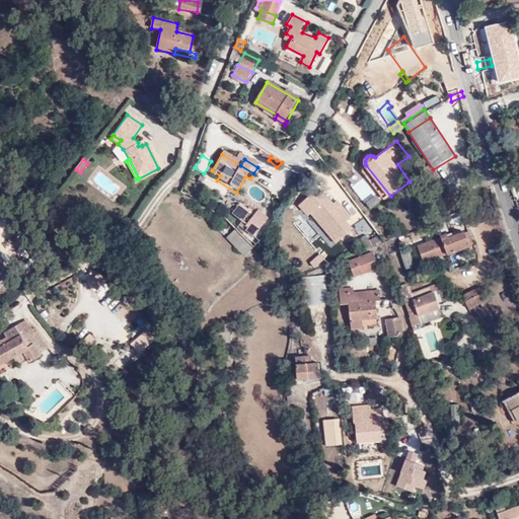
[(362,169),(385,200),(390,196),(366,165),(362,169)]
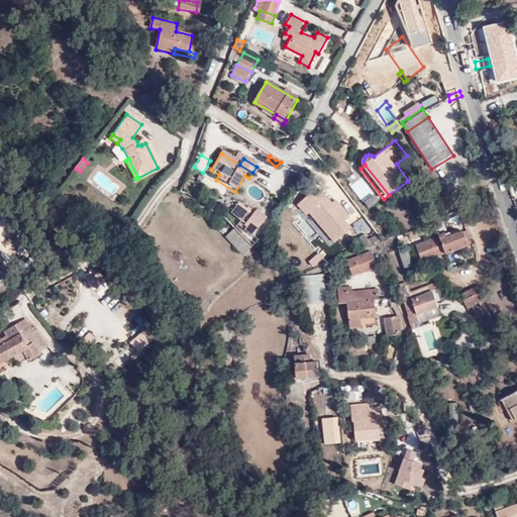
[(193,177),(187,175),(182,192),(190,195),(193,187),(191,185),(193,177)]
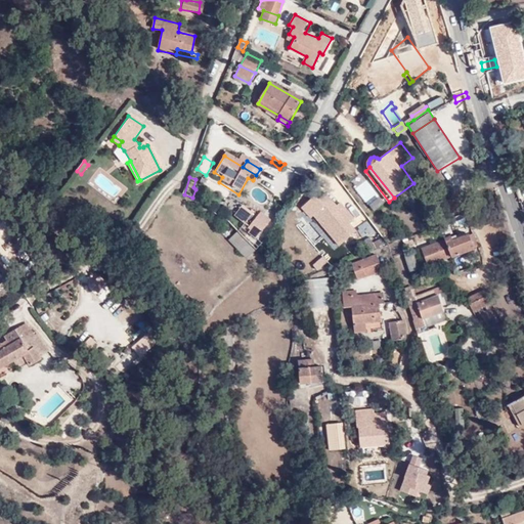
[(341,232),(348,226),(355,220),(342,204),(339,207),(325,191),(319,198),(324,204),(320,206),(322,209),(315,215),(321,223),(330,218),(337,228),(341,232)]
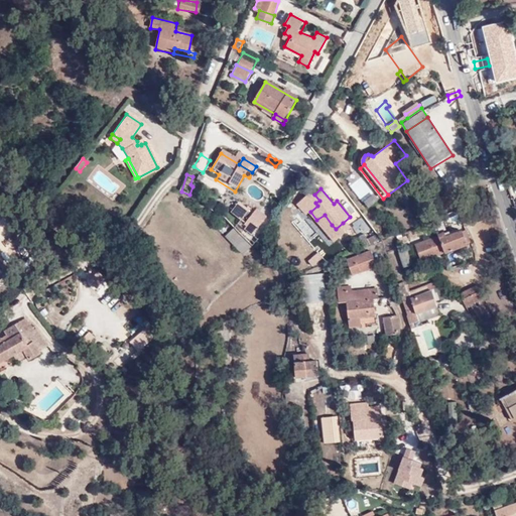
[(244,213),(237,208),(231,216),(242,225),(251,214),(247,211),(244,213)]
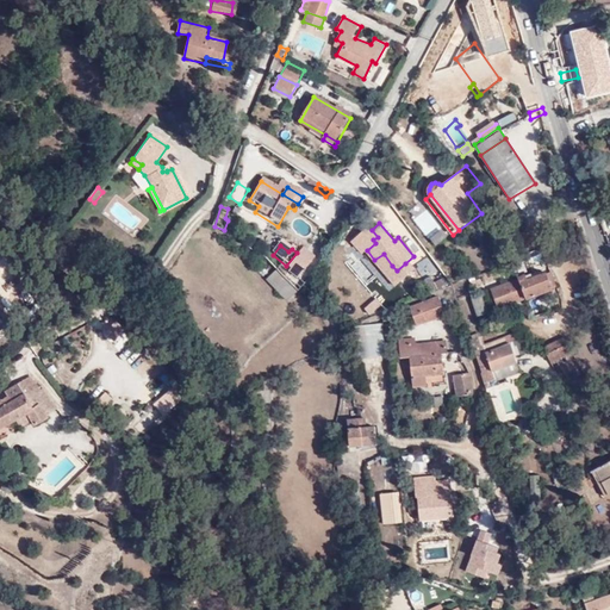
[(299,259),(304,253),(300,248),(297,253),(286,266),(290,268),(299,259)]
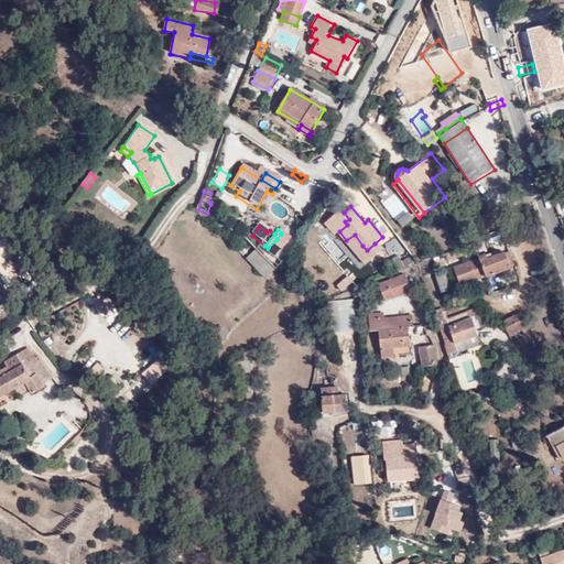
[(279,241),(266,256),(272,260),(290,241),(281,234),(277,239),(279,241)]
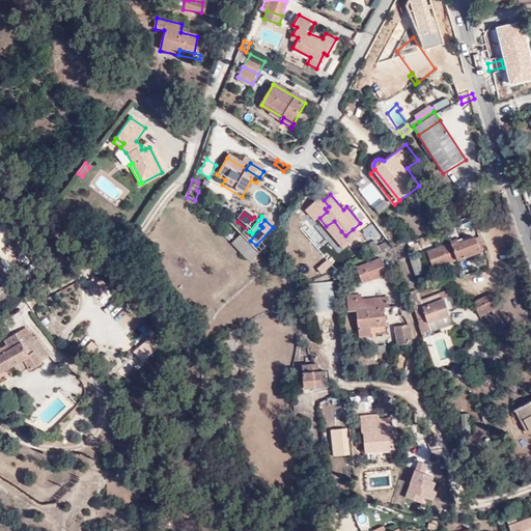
[(345,242),(356,233),(353,229),(345,235),(341,231),(339,234),(345,242)]
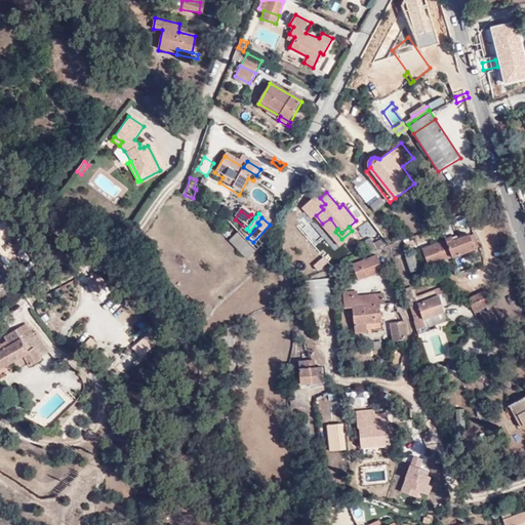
[(445,244),(421,254),(428,270),(450,261),(451,263),(472,255),(471,251),(475,249),(470,236),(465,238),(463,235),(448,241),(447,239),(443,241),(445,244)]
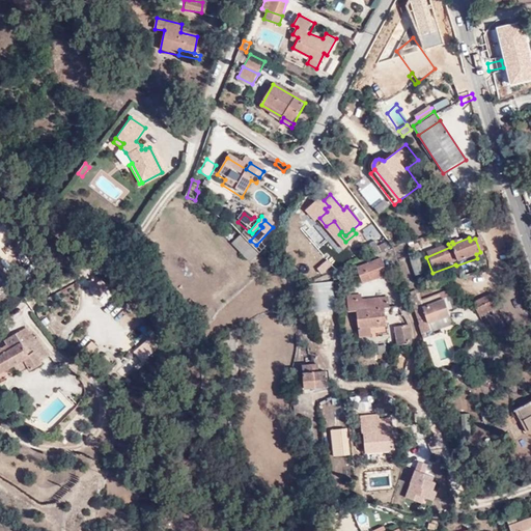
[(239,239),(230,246),(248,266),(256,257),(239,239)]
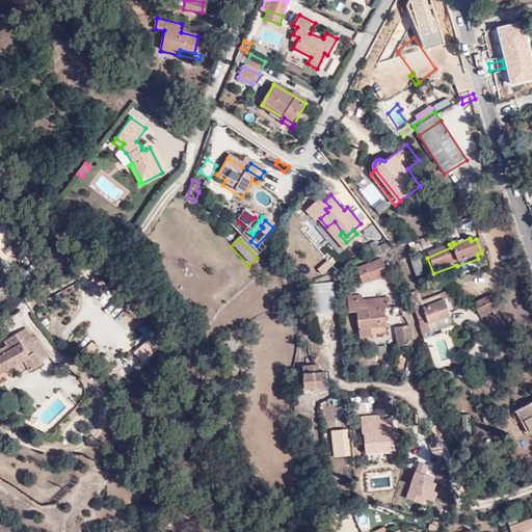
[(378,254),(393,247),(397,246),(393,240),(382,244),(380,239),(373,243),(378,254)]
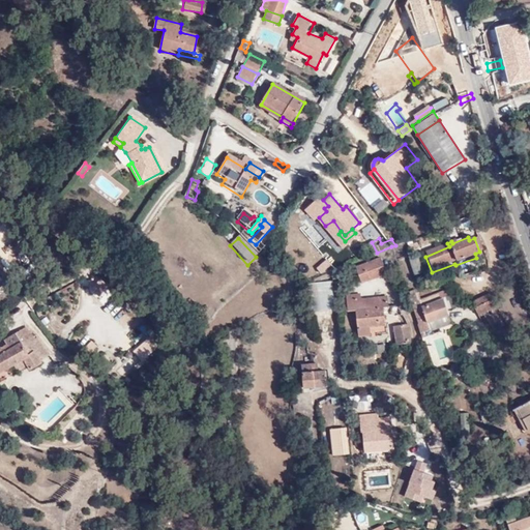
[(380,259),(355,269),(360,283),(385,272),(380,259)]
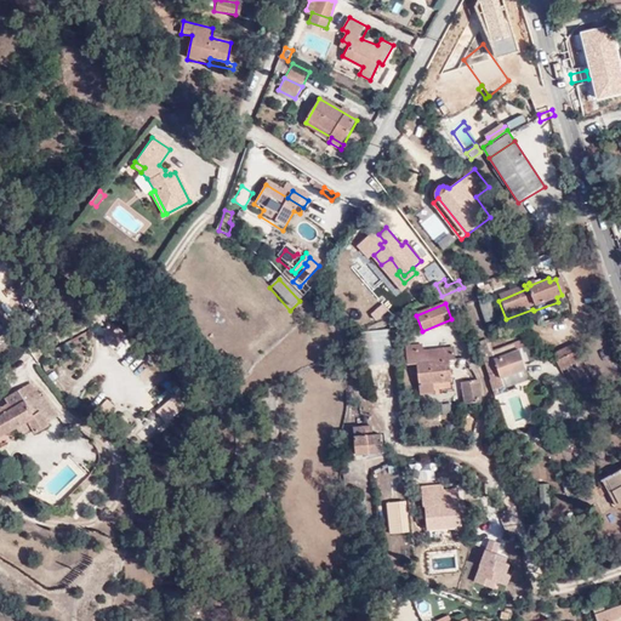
[(491,305),(478,309),(484,326),(497,323),(491,305)]
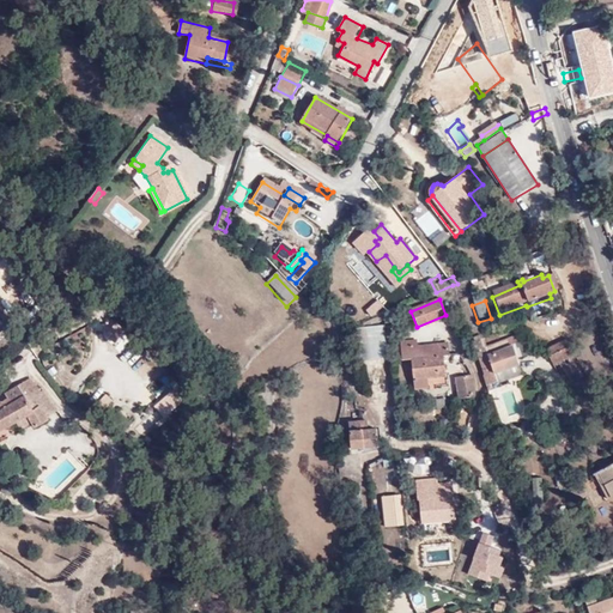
[(103,332),(116,345),(125,335),(111,322),(103,332)]
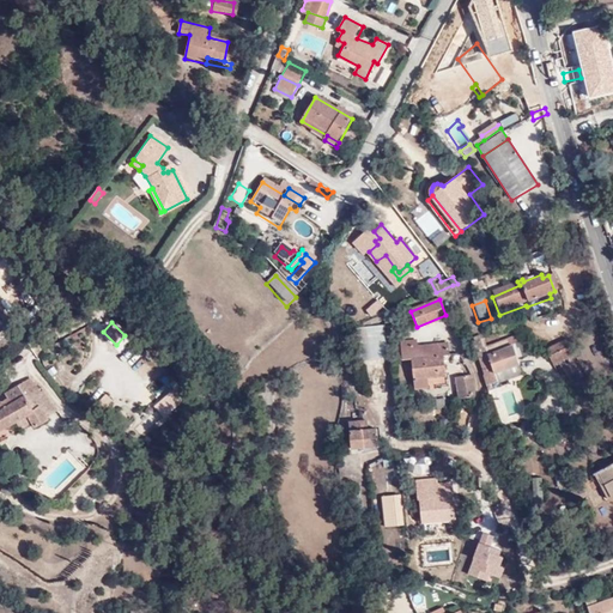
[(484,376),(480,377),(485,390),(497,386),(493,375),(516,366),(515,362),(525,358),(520,339),(485,349),(483,340),(473,343),(484,376)]
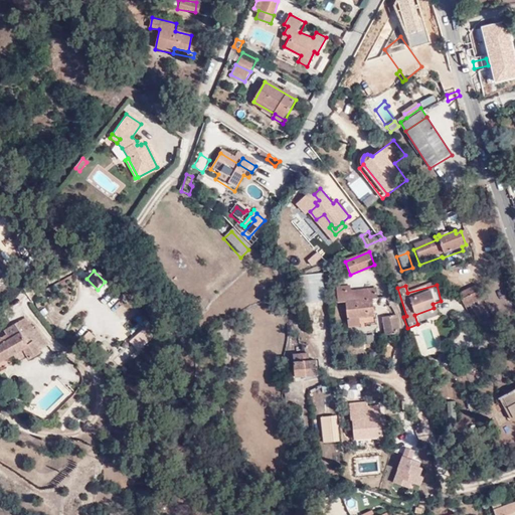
[(477,286),(455,296),(462,309),(484,299),(477,286)]
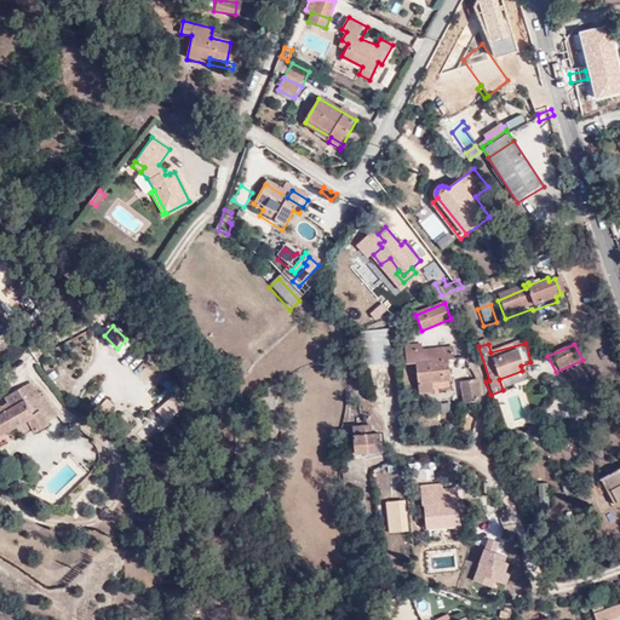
[(419,348),(402,349),(403,366),(413,365),(417,395),(429,394),(428,386),(448,384),(447,363),(454,362),(453,350),(419,354),(419,348)]
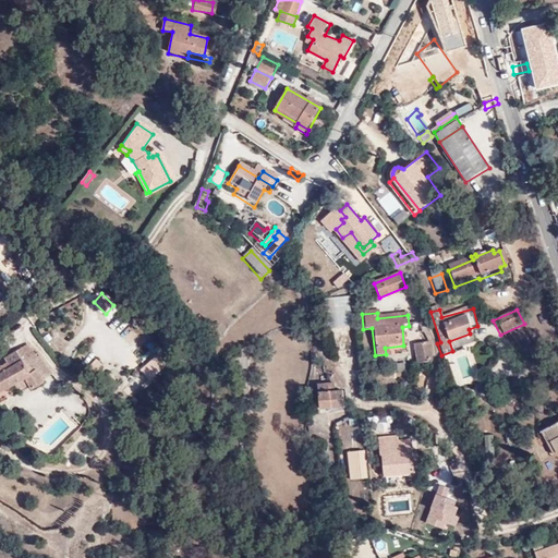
[(449,341),(452,351),(473,344),(470,334),(449,341)]
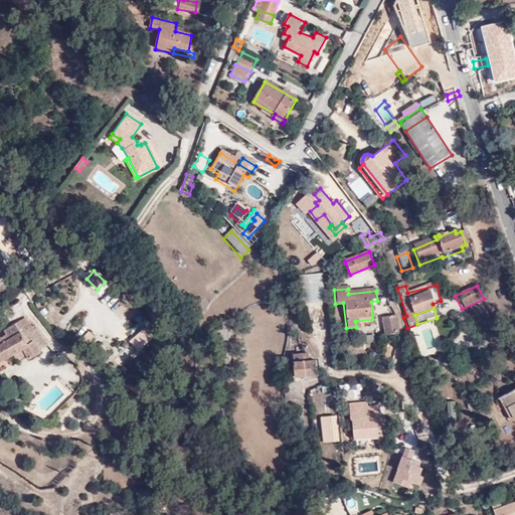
[(391,317),(379,319),(381,338),(394,336),(391,317)]
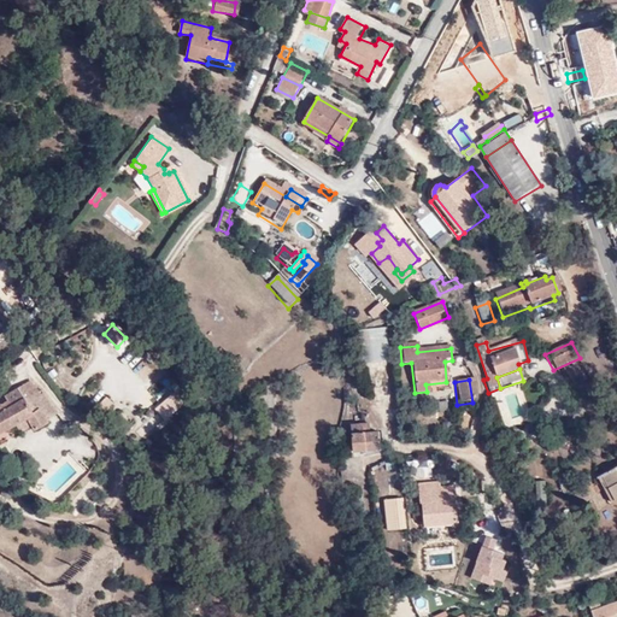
[(0,433),(25,421),(34,434),(48,427),(45,421),(54,416),(42,394),(36,397),(29,383),(1,398),(4,403),(0,404),(0,433)]
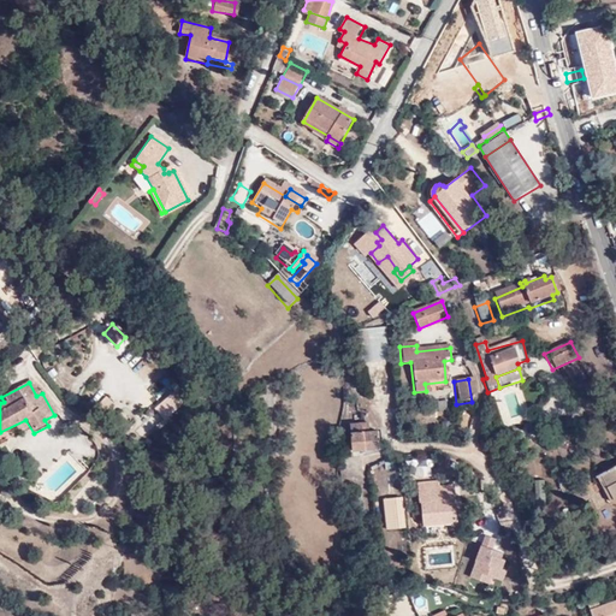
[(497,403),(503,419),(522,410),(511,385),(498,390),(503,401),(497,403)]
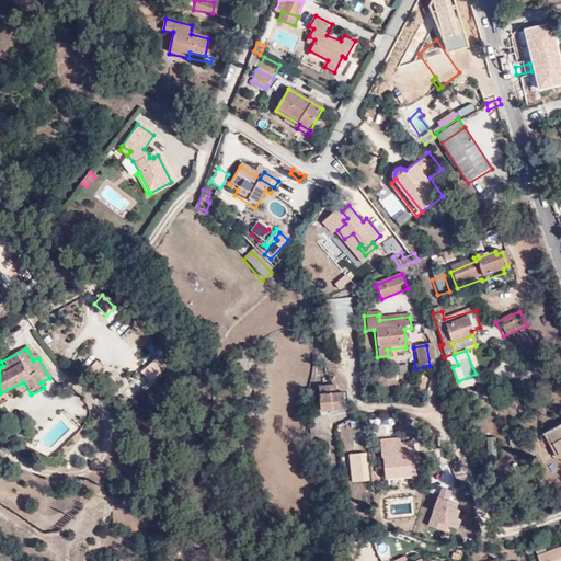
[(405,377),(408,365),(399,364),(398,376),(405,377)]
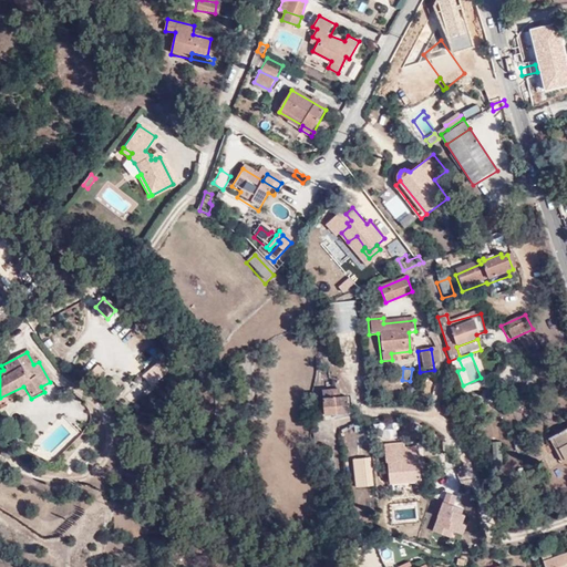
[(152,392),(158,385),(146,372),(138,378),(152,392)]
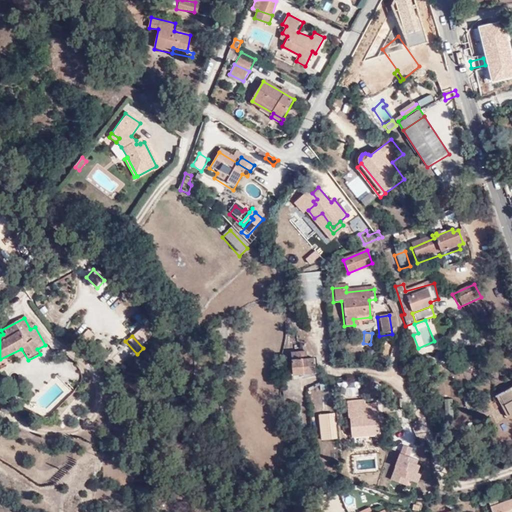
[(291,374),(316,372),(315,358),(308,358),(308,351),(291,352),(291,374)]
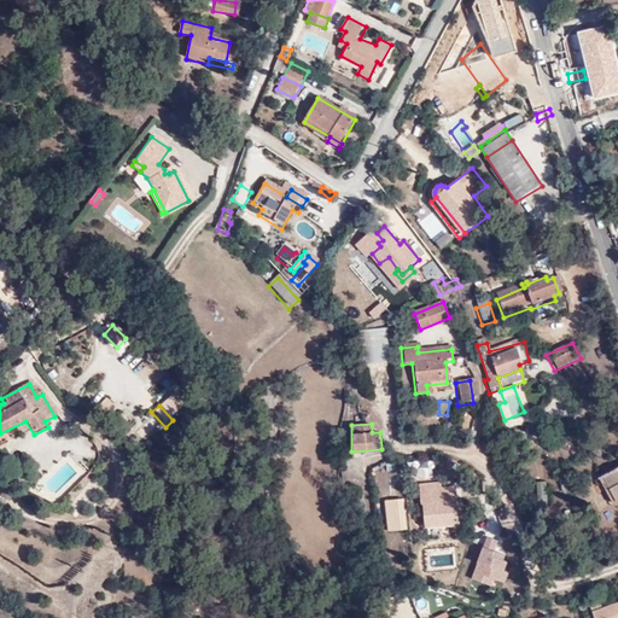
[(617,502),(617,490),(610,470),(602,473),(616,503),(617,502)]
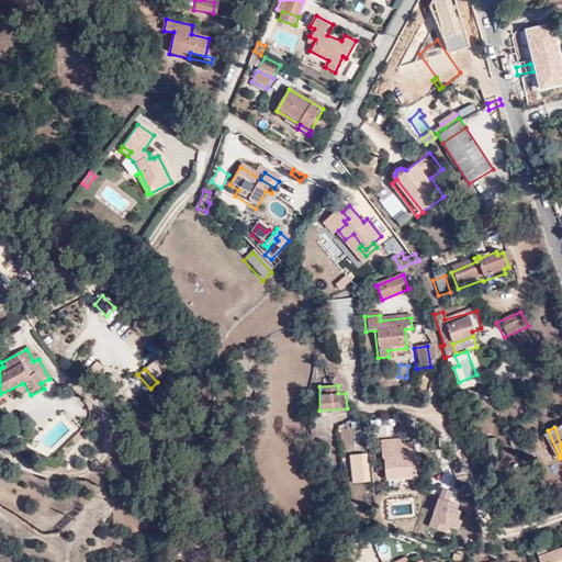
[(404,439),(384,439),(384,459),(389,459),(389,479),(420,479),(422,444),(404,442),(404,439)]
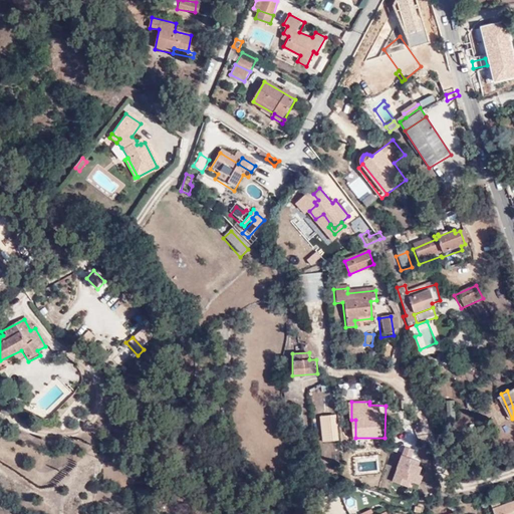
[(332,414),(318,415),(320,441),(335,439),(332,414)]
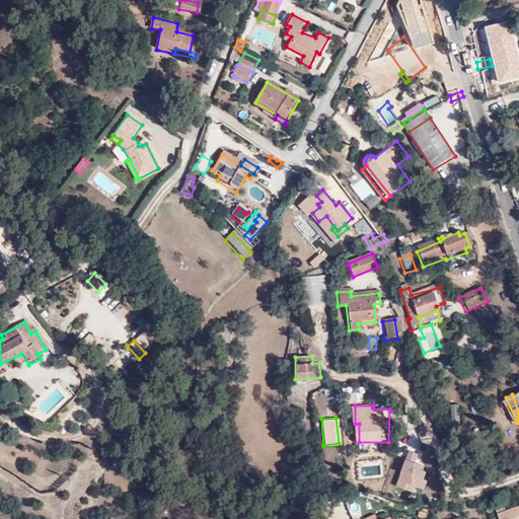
[(406,450),(395,488),(413,493),(414,488),(424,491),(428,477),(420,474),(423,467),(413,464),(417,453),(406,450)]
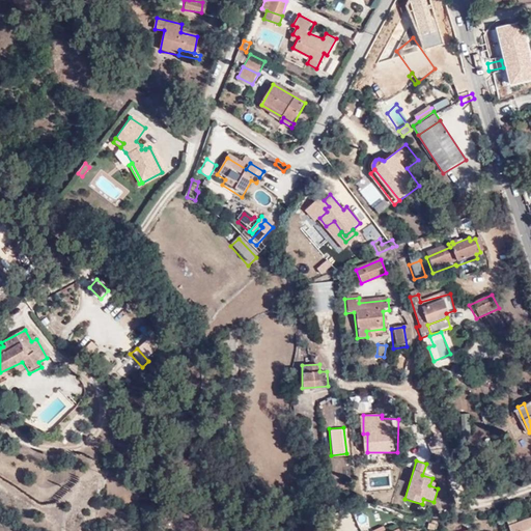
[(500,514),(505,530),(530,530),(530,516),(529,512),(529,511),(511,518),(508,511),(500,514)]
